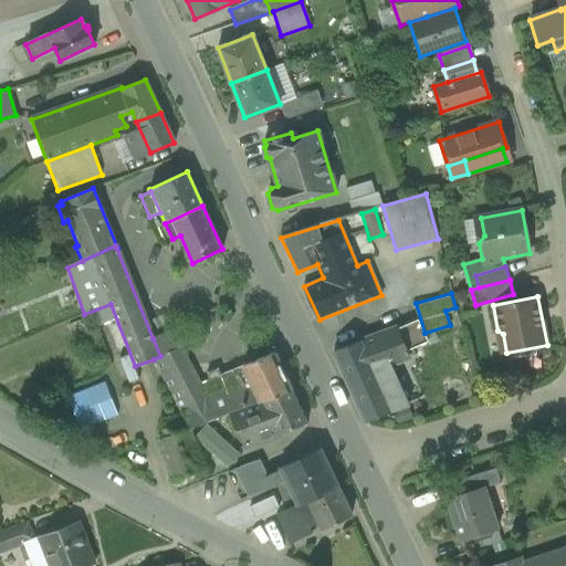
[(396,328),(334,350),(366,421),(409,406),(390,365),(410,357),(396,328)]
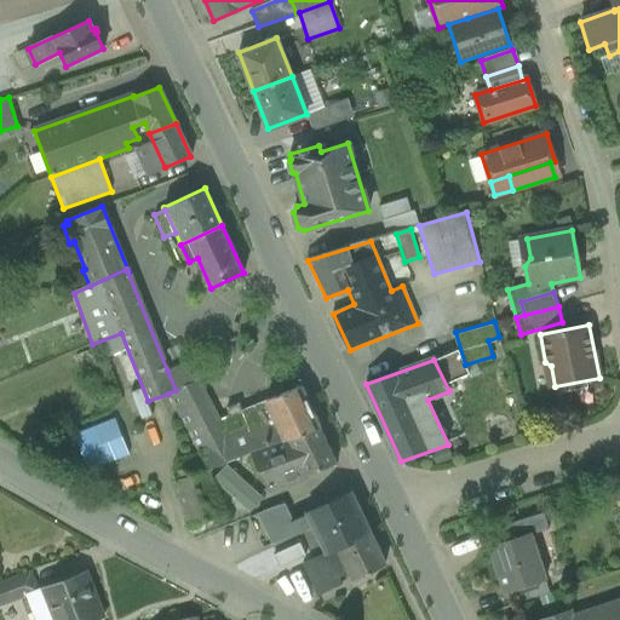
[(187,362),(167,371),(176,390),(196,382),(187,362)]
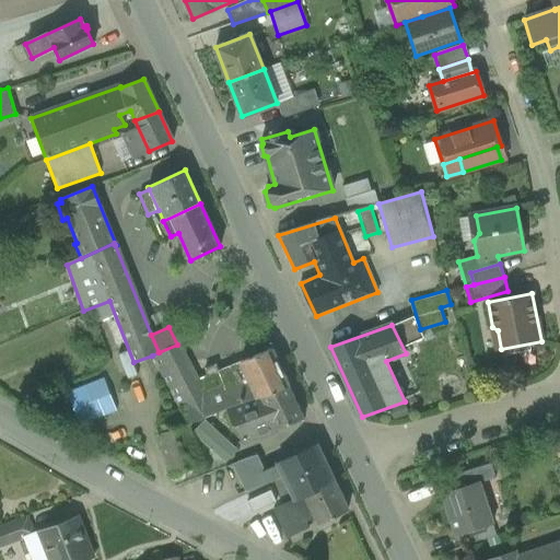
[(219,372),(195,382),(177,345),(159,352),(152,356),(181,410),(181,408),(226,389),(219,372)]
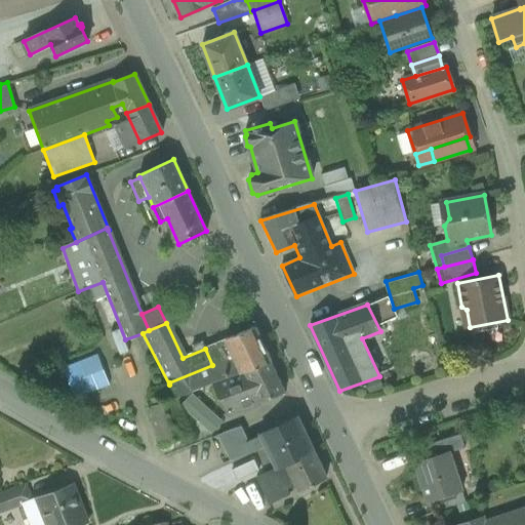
[(254,328),(227,338),(228,339),(235,356),(242,371),(246,370),(270,361),(254,328)]
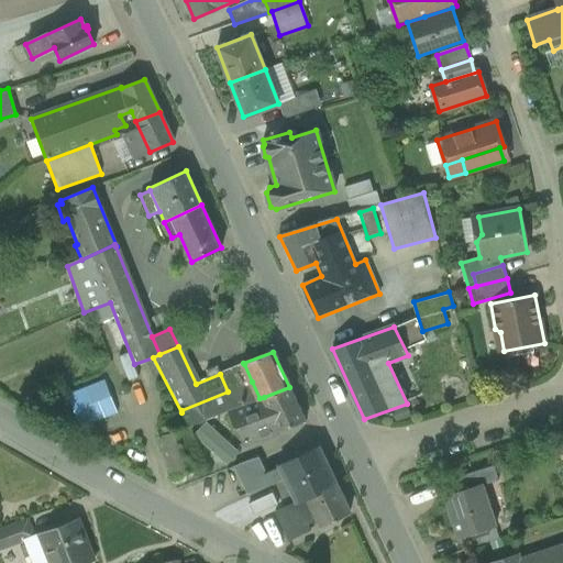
[(244,364),(220,374),(228,392),(252,382),(244,364)]
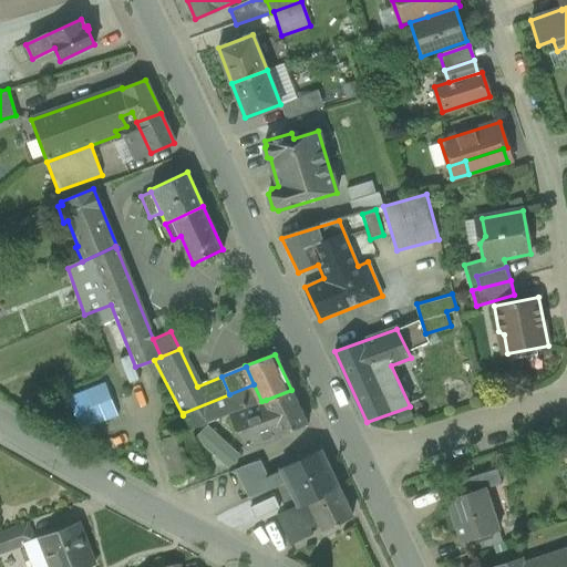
[(88,397),(88,420),(110,420),(111,383),(86,383),(86,397),(88,397)]
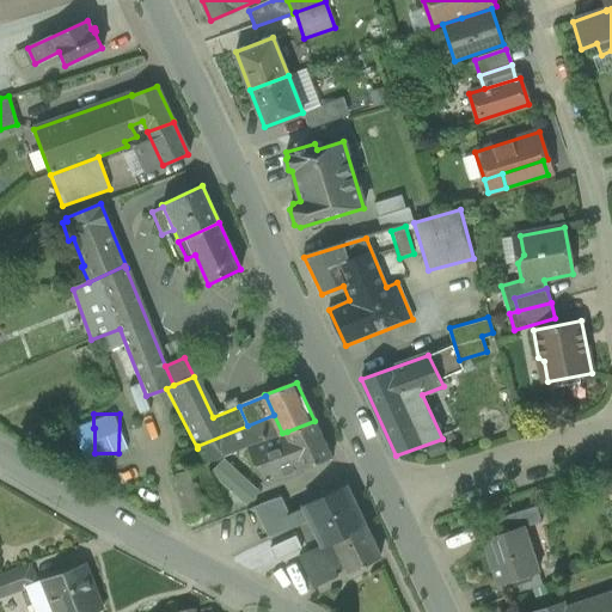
[(248,426),(197,446),(197,448),(206,464),(249,446),(282,433),(274,415),(248,426)]
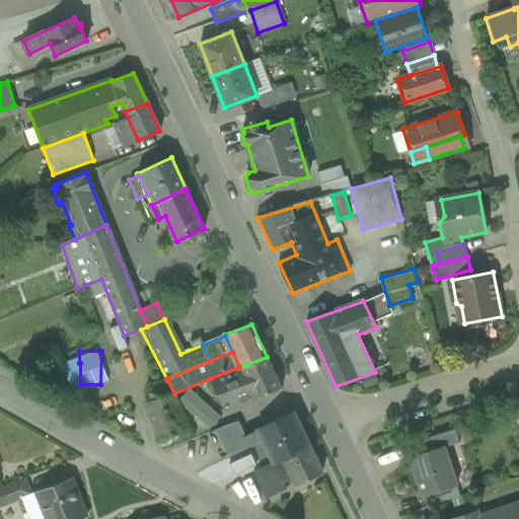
[(267,357),(243,366),(247,375),(257,397),(282,387),(267,357)]
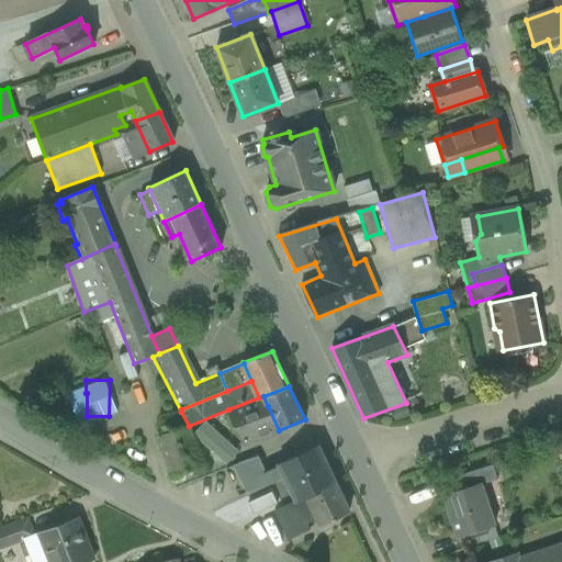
[(261,405),(232,417),(243,444),(279,430),(268,406),(261,405)]
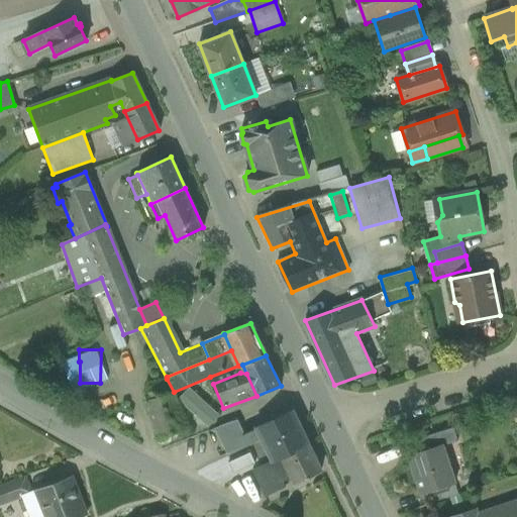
[(292,410),(256,427),(257,428),(244,434),(243,435),(247,445),(262,438),(273,460),(308,444),(292,410)]
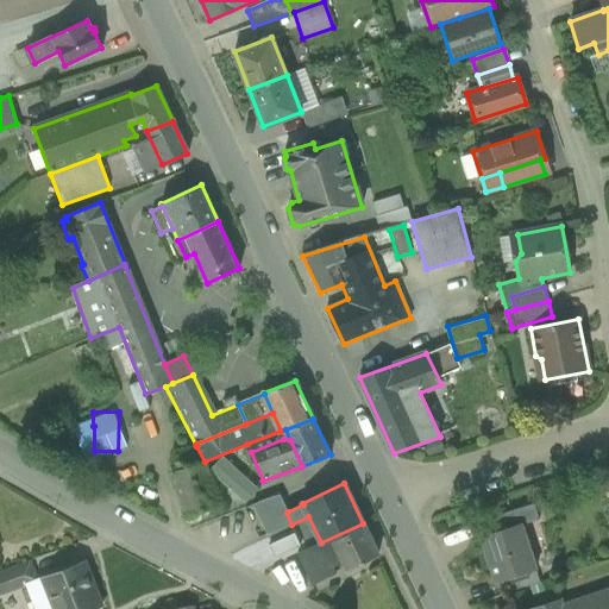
[(281,495),(253,506),(268,535),(292,525),(287,513),(288,512),(281,495)]
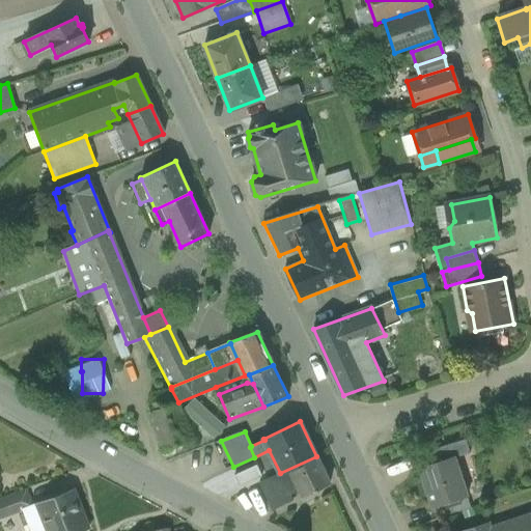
[(465,439),(424,452),(428,465),(453,457),(454,458),(469,453),(465,439)]
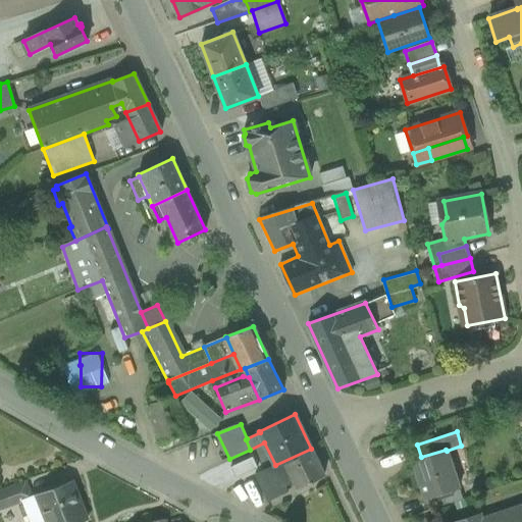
[(311,449),(275,465),(284,485),(295,481),(298,487),(323,475),(311,449)]
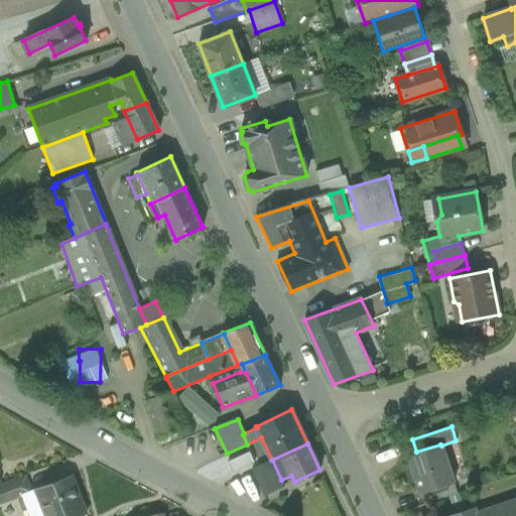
[(416,452),(407,455),(420,494),(454,483),(441,445),(440,444),(416,452)]
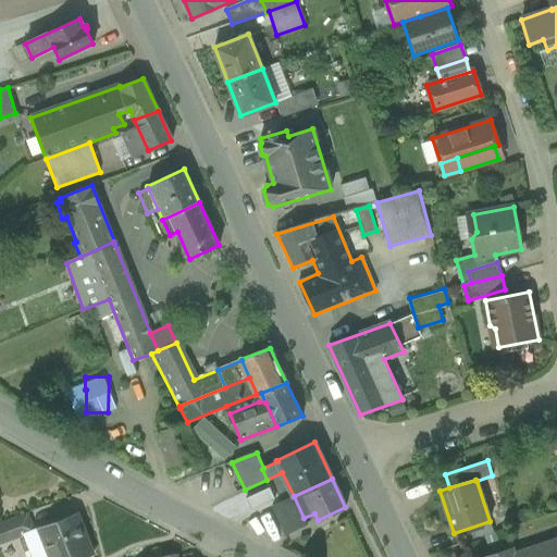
[(76,512),(33,529),(34,530),(29,531),(32,535),(26,537),(33,556),(85,556),(93,554),(76,512)]
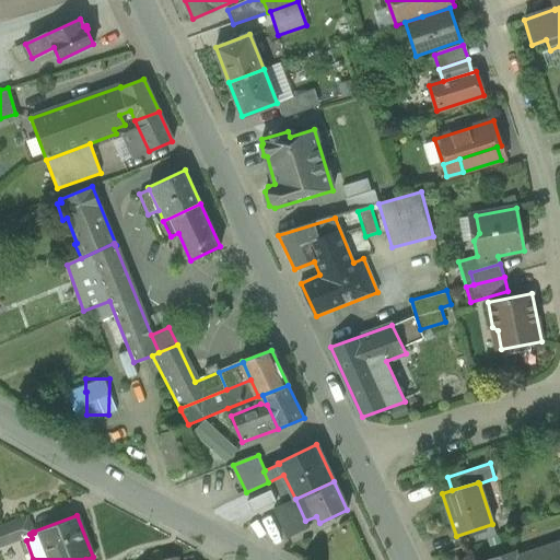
[(27,517),(0,526),(0,543),(1,546),(30,534),(34,533),(33,532),(27,517)]
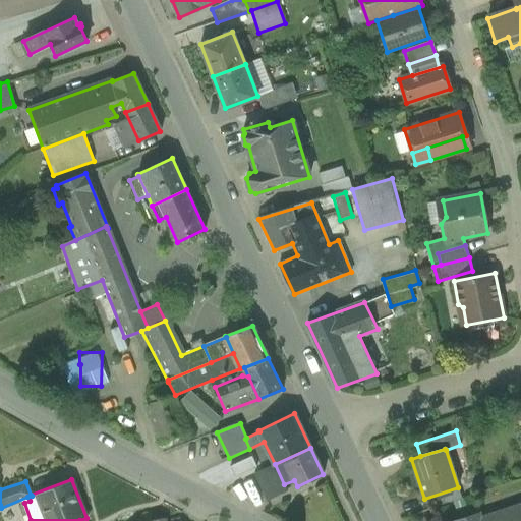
[(461,499),(458,487),(424,499),(427,510),(461,499)]
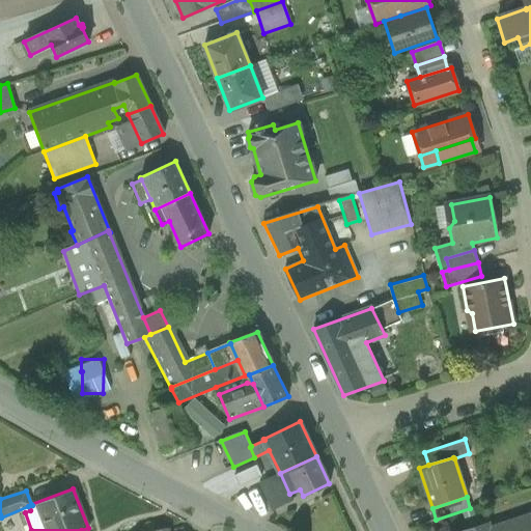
[(530,530),(530,515),(491,530),(487,523),(464,530),(530,530)]
